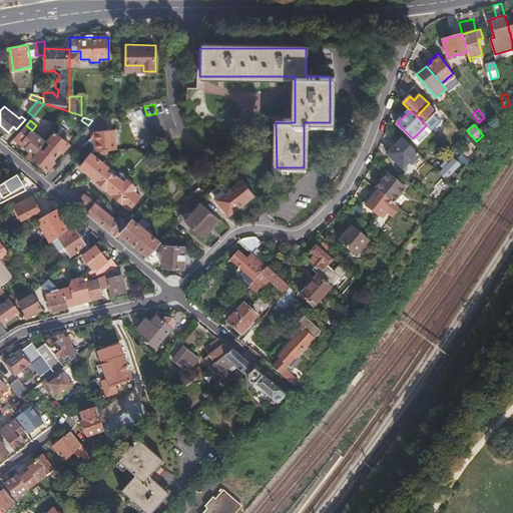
[(31,153),(26,158),(30,161),(34,156),(46,142),(32,130),(26,125),(15,138),(31,153)]
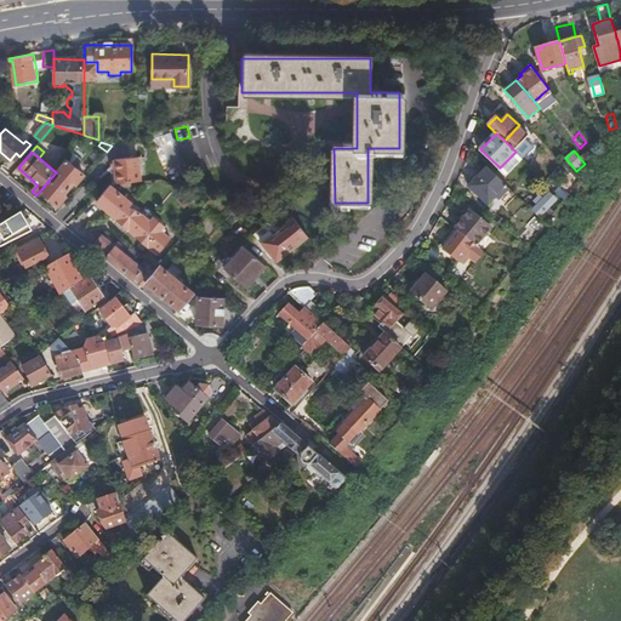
[(56,172),(41,189),(58,205),(67,197),(64,194),(75,182),(77,184),(84,176),(78,169),(84,161),(75,154),(68,161),(67,160),(57,171),(56,172)]
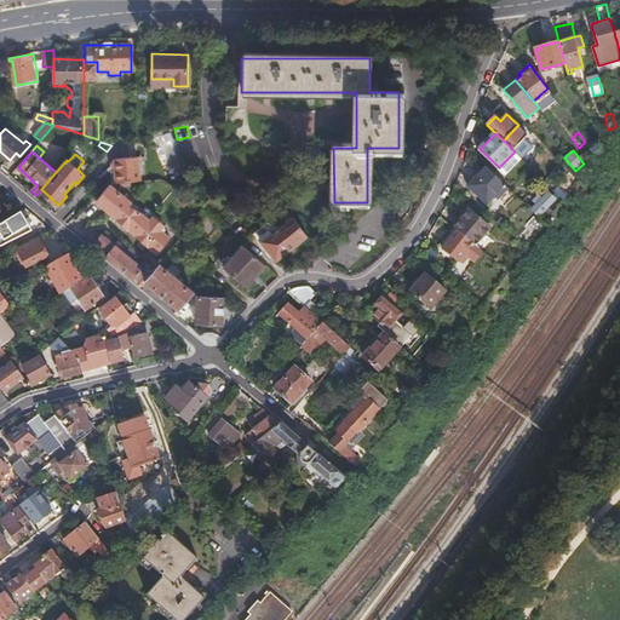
[(112,158),(110,181),(136,181),(136,158),(112,158)]
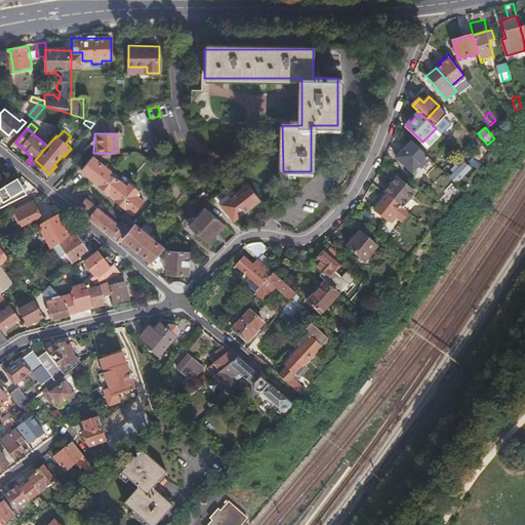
[(423,169),(432,161),(412,142),(398,156),(414,172),(420,166),(423,169)]
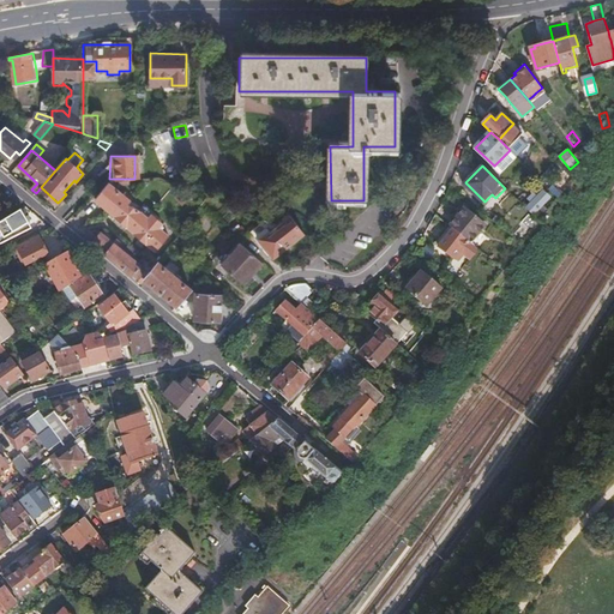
[(549,187),(558,196),(563,190),(554,182),(549,187)]
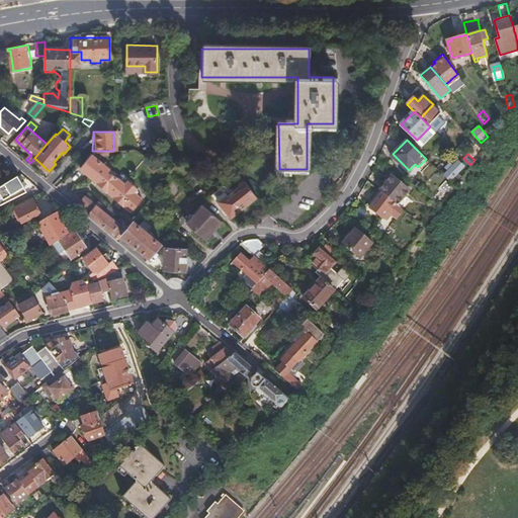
[(92,156),(81,168),(133,212),(143,200),(138,195),(140,192),(137,190),(139,189),(130,182),(126,185),(116,181),(108,174),(110,171),(92,156)]
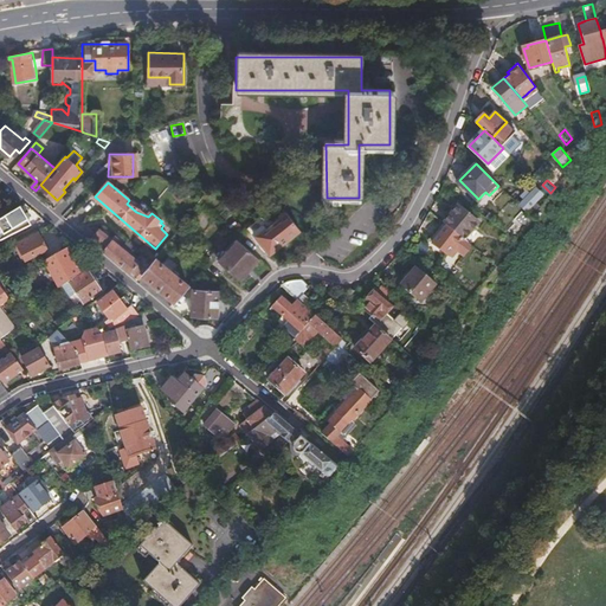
[(522,194),(528,200),(533,195),(527,189),(522,194)]
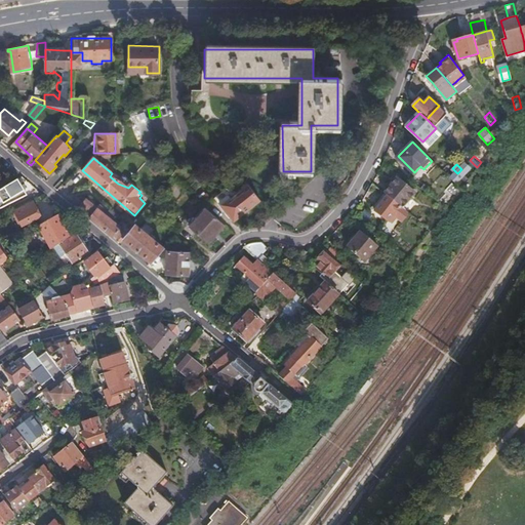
[(461,169),(457,173),(452,178),(457,184),(471,170),(466,164),(461,169)]
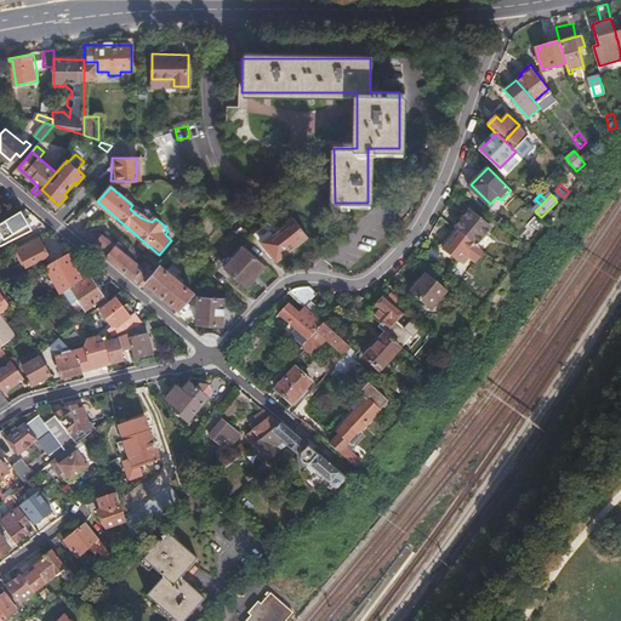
[(459,229),(483,250),(491,239),(486,234),(493,228),(469,210),(455,227),(459,229)]
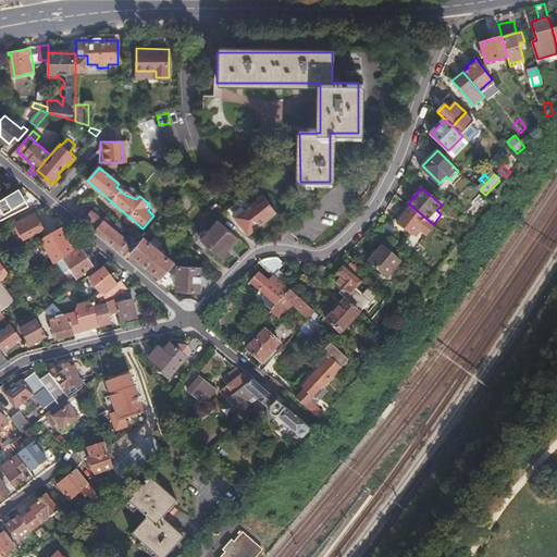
[(20,193),(0,203),(0,210),(0,211),(3,209),(8,217),(27,205),(26,202),(29,200),(27,196),(23,198),(20,193)]
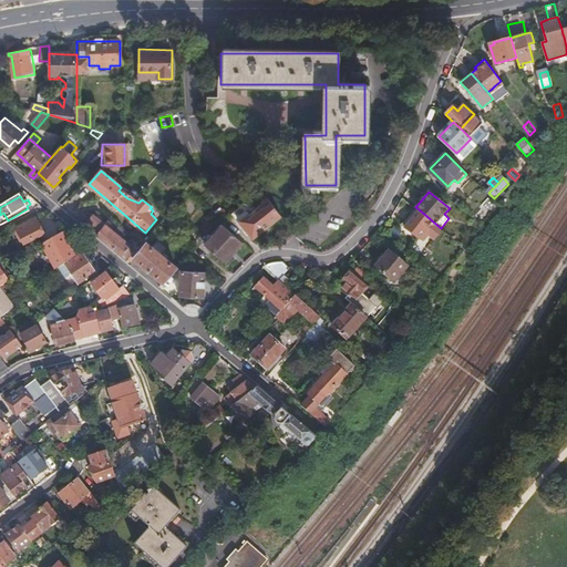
[(254,239),(282,219),(269,199),(257,208),(240,219),(254,239)]
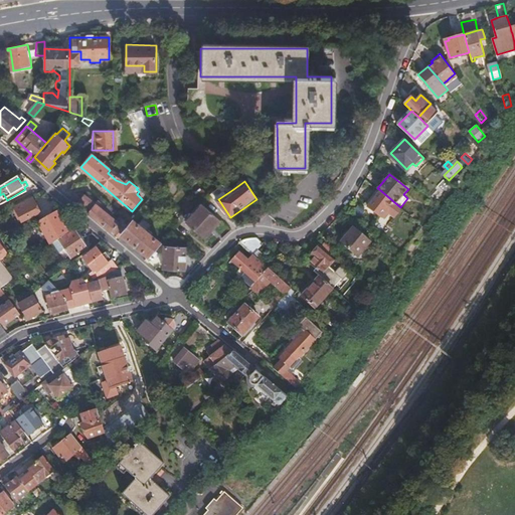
[(44,192),(37,187),(32,189),(35,196),(44,192)]
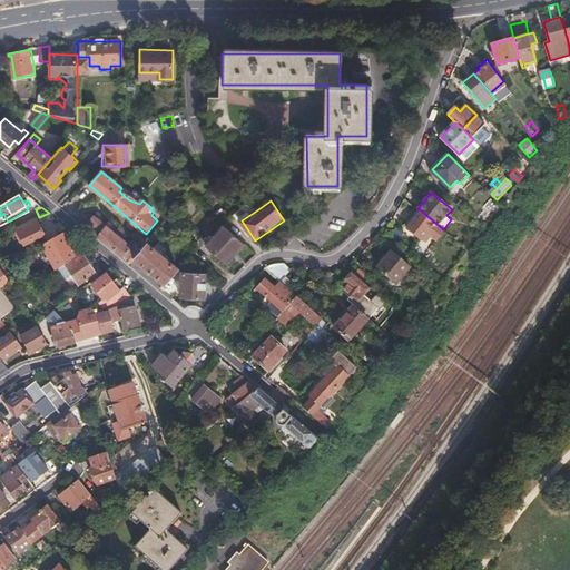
[(238,215),(242,220),(258,209),(251,207),(238,215)]
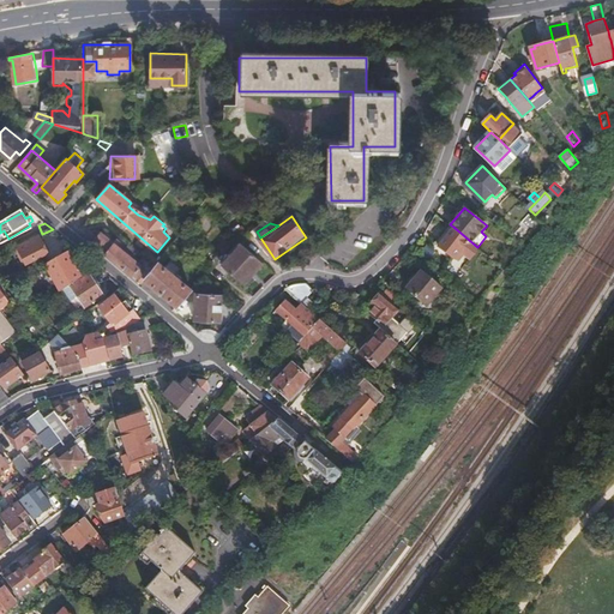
[(468,260),(479,247),(477,247),(453,227),(438,246),(453,259),(458,253),(468,260)]
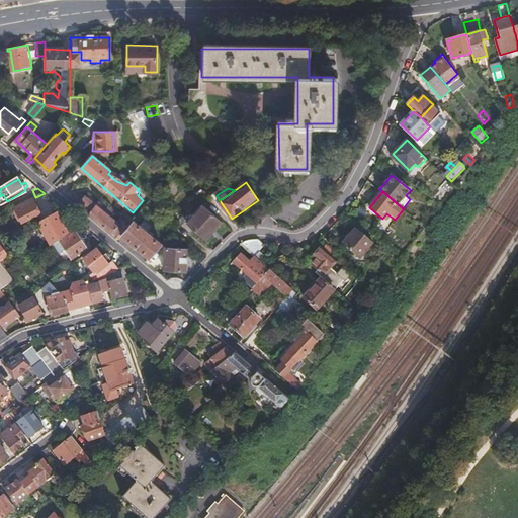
[(76,195),(72,200),(114,237),(118,232),(116,231),(119,227),(85,198),(83,201),(76,195)]
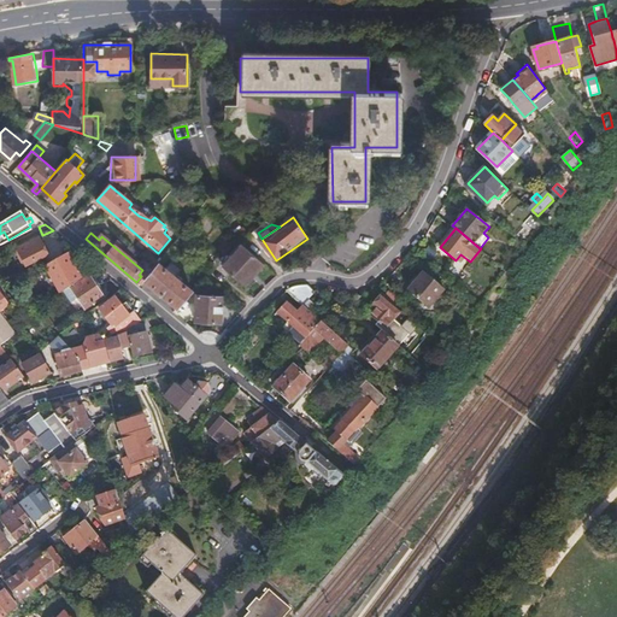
[(41,240),(22,250),(19,254),(22,258),(24,258),(27,263),(30,269),(52,258),(50,254),(52,252),(48,247),(45,247),(41,240)]
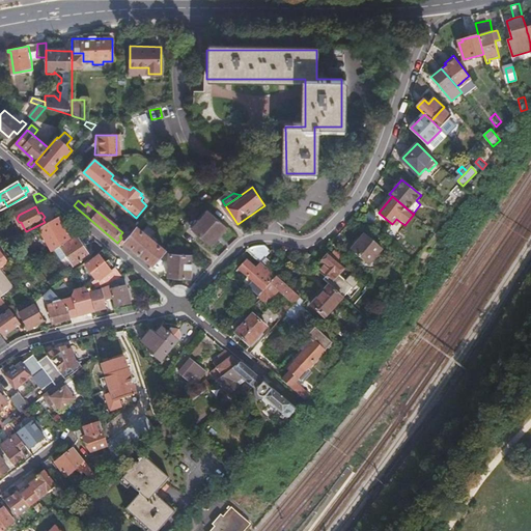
[(212,246),(229,227),(211,210),(193,228),(212,246)]
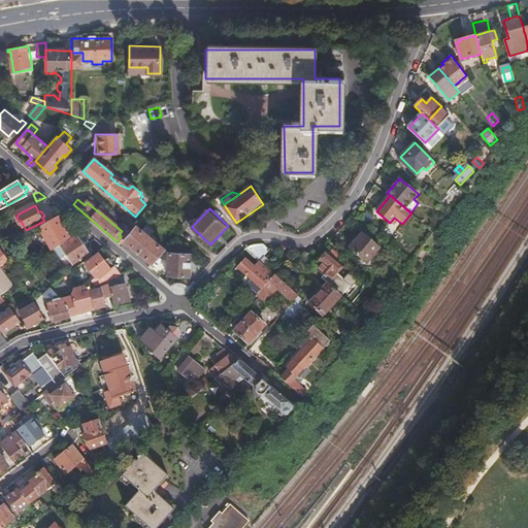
[(17,218),(19,213),(8,220),(13,229),(23,225),(21,221),(19,221),(17,218)]
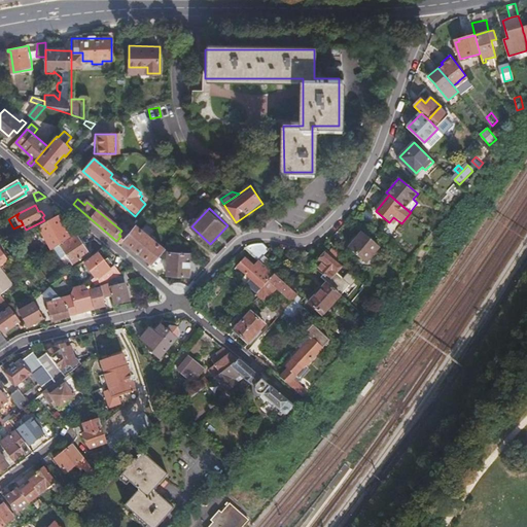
[(60,216),(40,227),(55,249),(73,237),(60,216)]
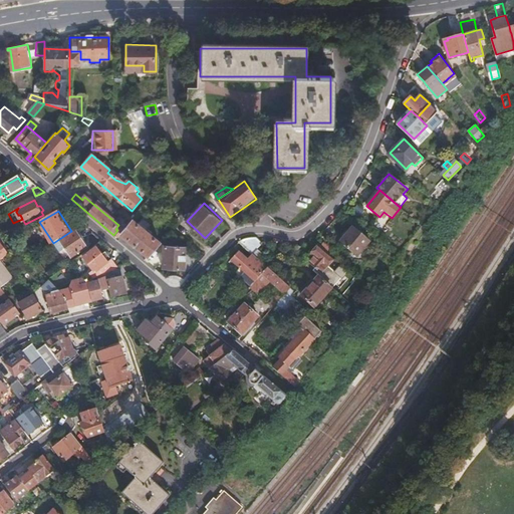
[(126,228),(121,234),(148,256),(160,242),(134,220),(126,228)]
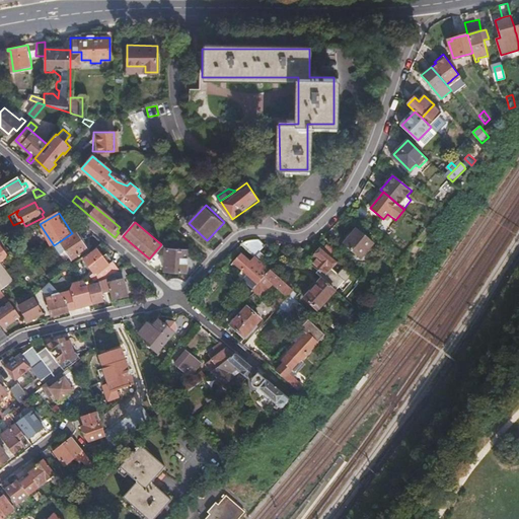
[(368,249),(375,241),(358,227),(344,243),(358,255),(361,257),(368,249)]
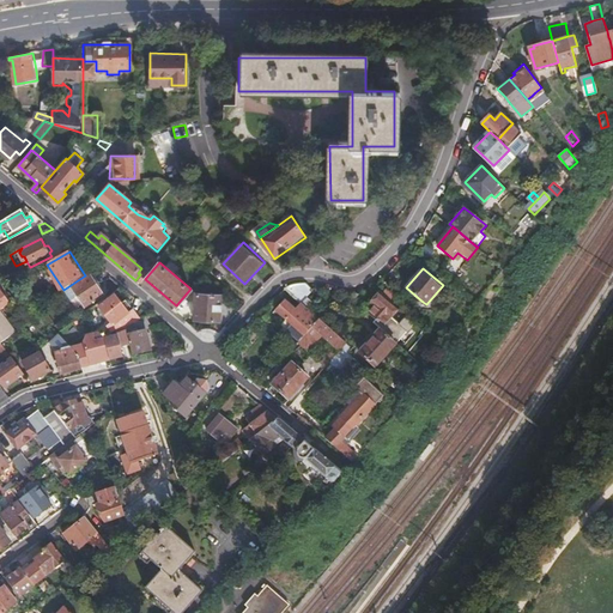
[(91,271),(87,274),(89,277),(72,289),(74,292),(78,298),(84,308),(102,296),(95,284),(98,281),(91,271)]
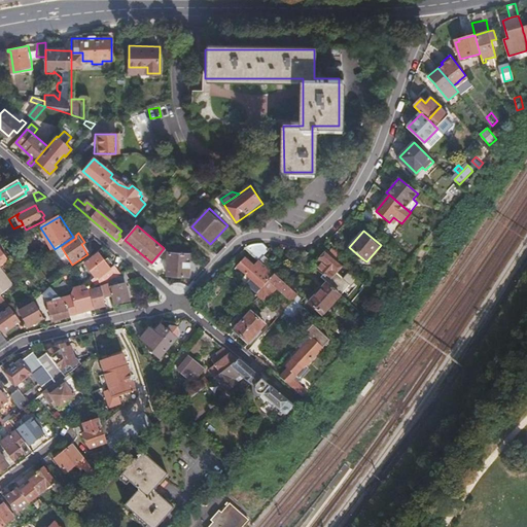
[(120,244),(125,240),(130,234),(128,233),(118,243),(120,244)]
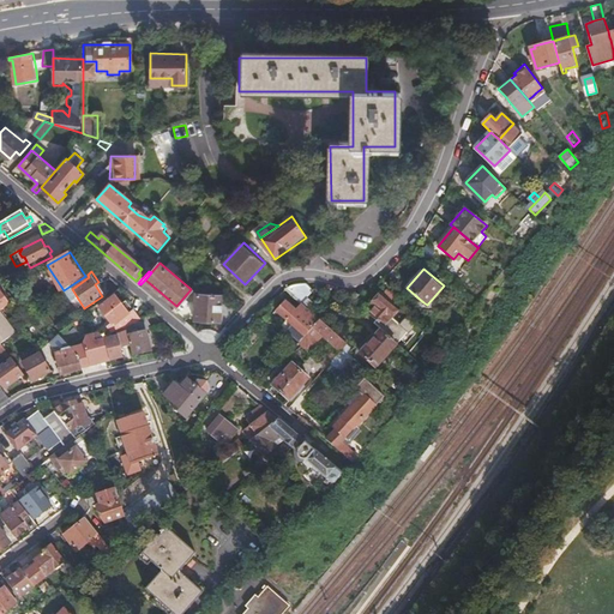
[(375,284),(391,298),(398,290),(384,277),(375,284)]
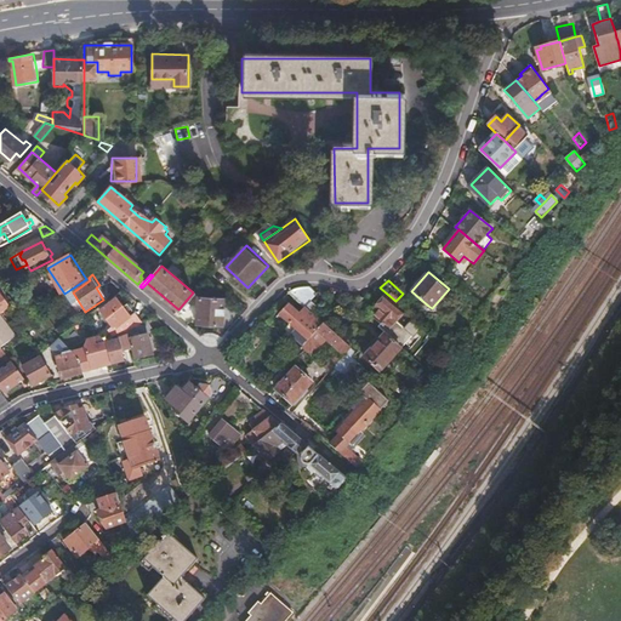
[(302,288),(289,292),(306,306),(317,295),(312,290),(309,288),(302,288)]
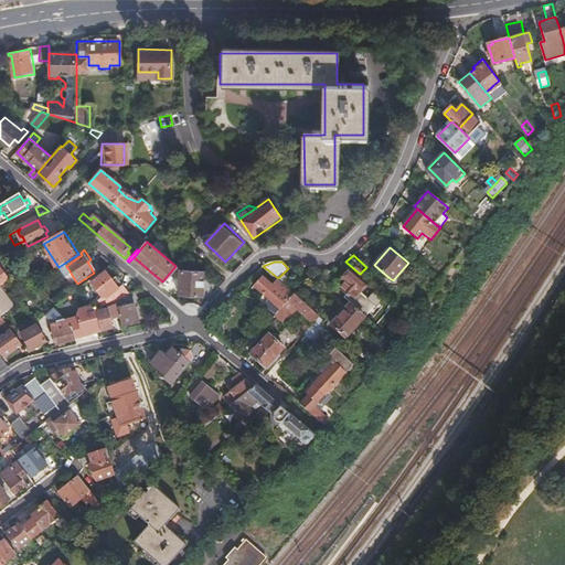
[(0,266),(0,286),(3,285),(9,280),(0,266)]
